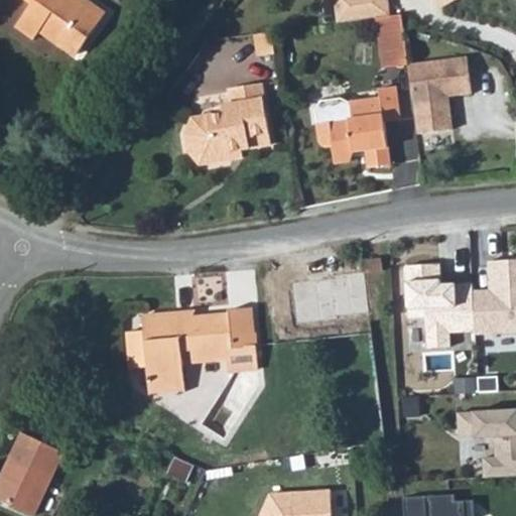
[(35,40),(44,27),(56,35),(58,34),(63,38),(60,43),(78,55),(103,19),(77,0),(26,0),(32,5),(16,26),(35,40)]
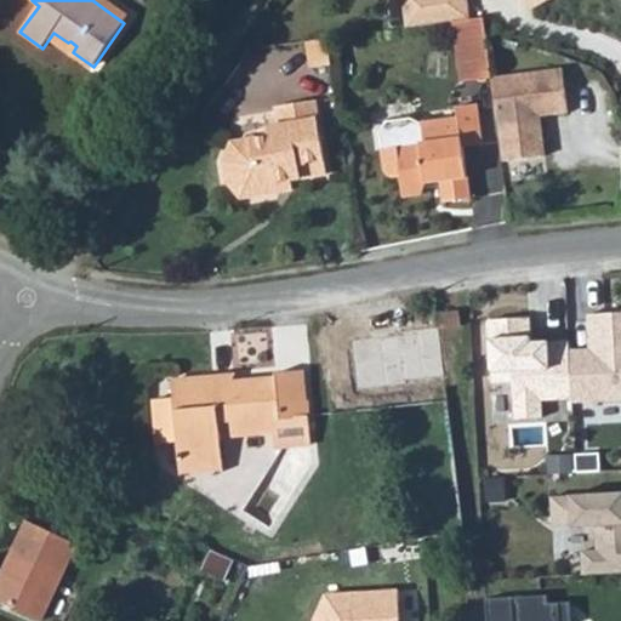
[(405,30),(453,22),(472,20),(467,0),(410,0),(403,10),(405,30)]
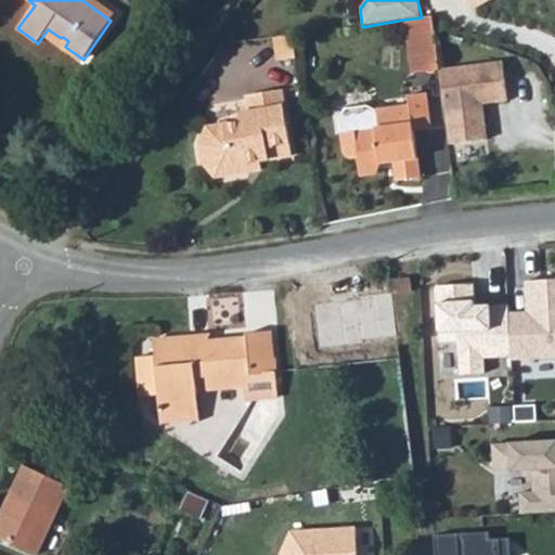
[(413,75),(440,68),(433,16),(422,17),(404,20),(413,75)]
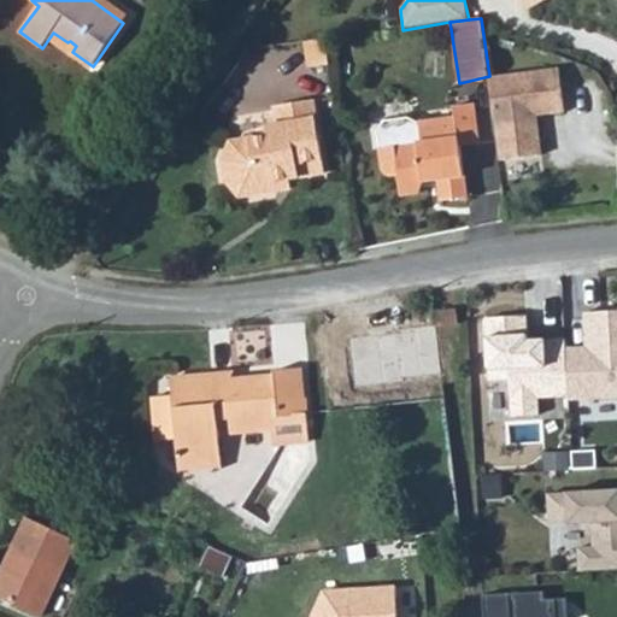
[(310,41),(313,66),(334,64),(330,39),(310,41)]
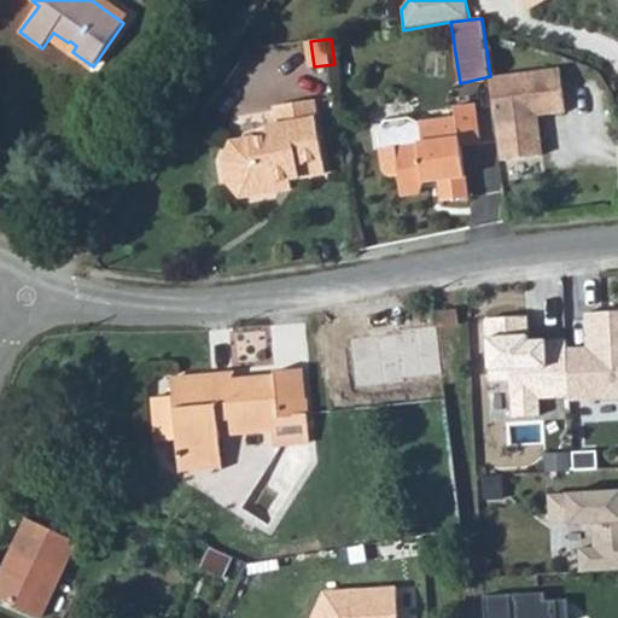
[(499,143),(501,159),(543,153),(538,114),(566,110),(560,66),(490,76),(499,143)]
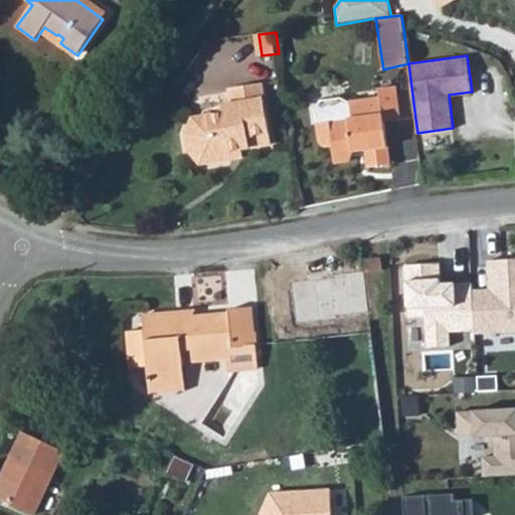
[(237,151),(245,150),(274,146),(266,82),(235,87),(237,103),(225,105),(226,111),(197,115),(190,127),(192,148),(203,162),(237,158),(237,151)]
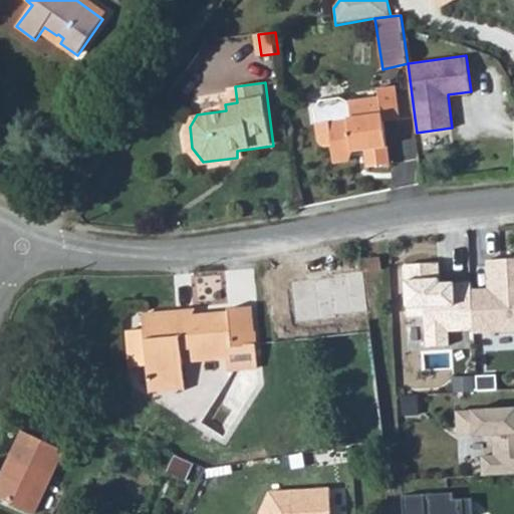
[(319,124),(321,141),(327,148),(332,148),(335,163),(350,161),(356,153),(368,152),(370,168),(392,166),(387,122),(402,119),(399,87),(365,91),(366,101),(337,104),(339,122),(319,124)]
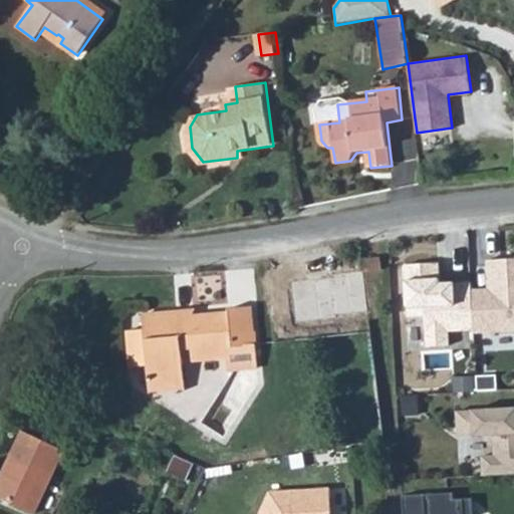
[(486,291),(468,292),(471,333),(471,336),(513,333),(513,261),(484,263),(486,291)]
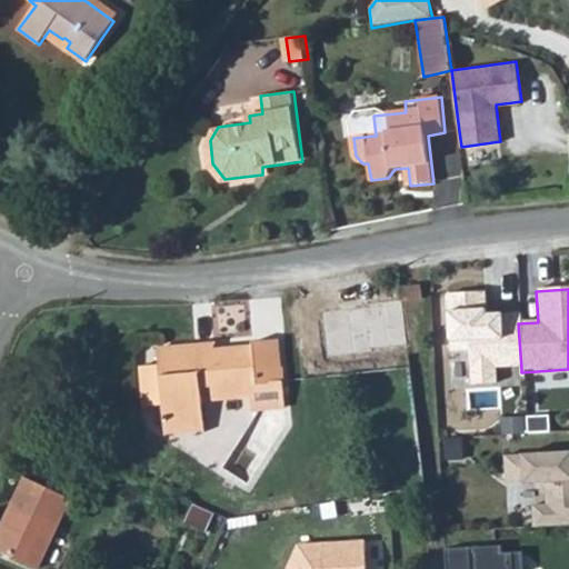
[(482,296),(446,297),(449,352),(467,352),(469,387),(495,386),(493,370),(521,369),(518,323),(518,316),(498,317),(498,323),(483,325),(482,296)]
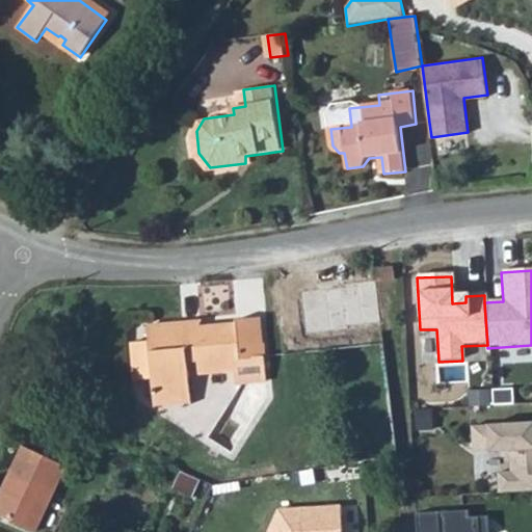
[(369,280),(370,290),(382,289),(381,278),(369,280)]
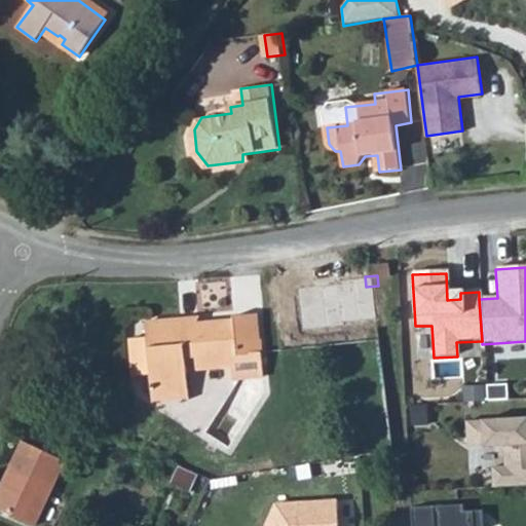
[(129,366),(145,365),(145,369),(147,396),(183,392),(180,354),(191,353),(192,367),(225,364),(226,381),(257,378),(253,330),(250,330),(248,304),(225,306),(225,310),(193,313),(192,310),(140,316),(142,335),(126,336),(129,366)]
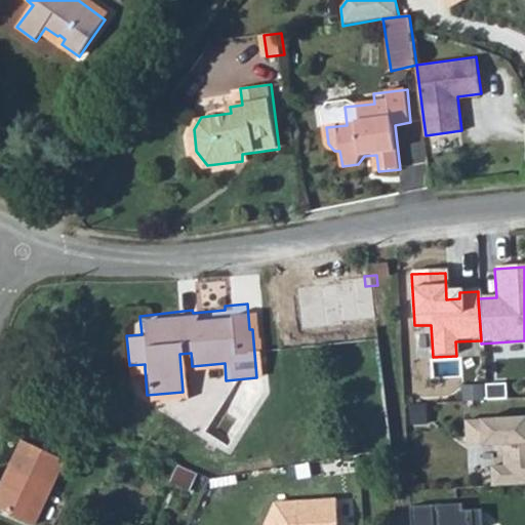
[(503,379),(483,380),(484,401),(505,400),(503,379)]
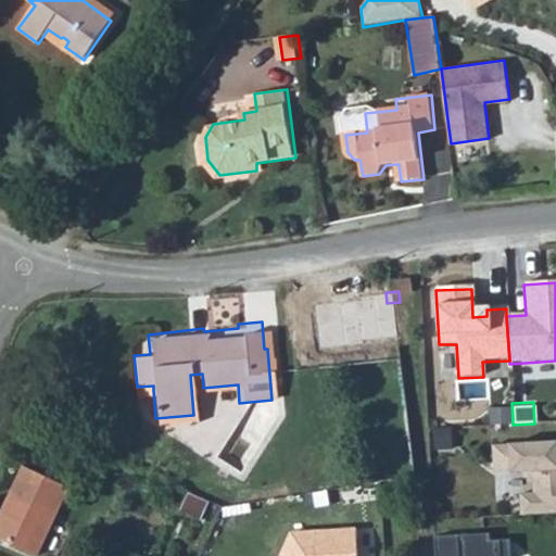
[(555,442),(492,446),(493,470),(531,467),(533,494),(518,494),(519,516),(555,513),(555,442)]
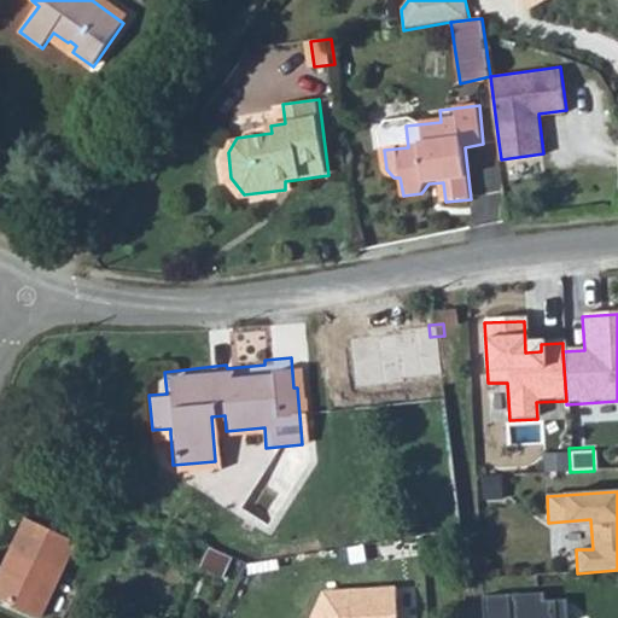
[(0,594),(39,613),(74,537),(25,513),(0,564),(0,594)]
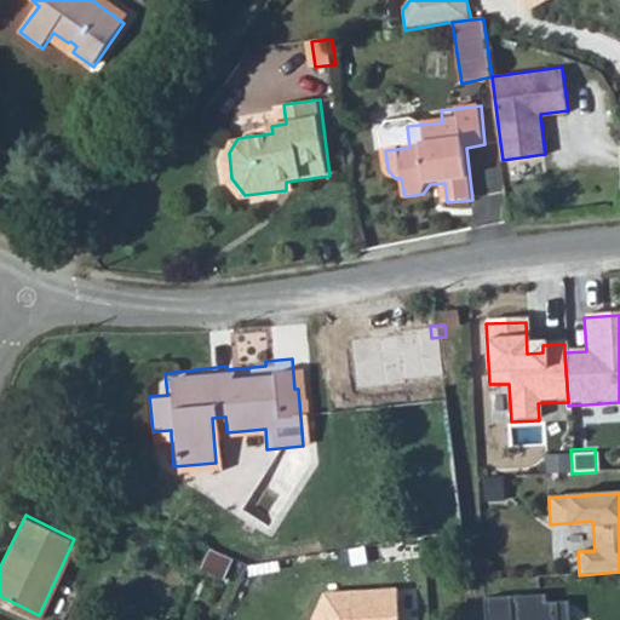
[(311,619),(397,619),(396,590),(323,592),(311,619)]
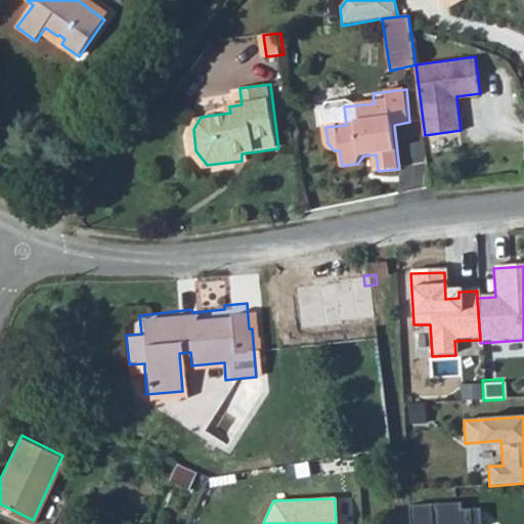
[(460,501),(408,506),(408,523),(480,523),(479,508),(460,509),(460,501)]
